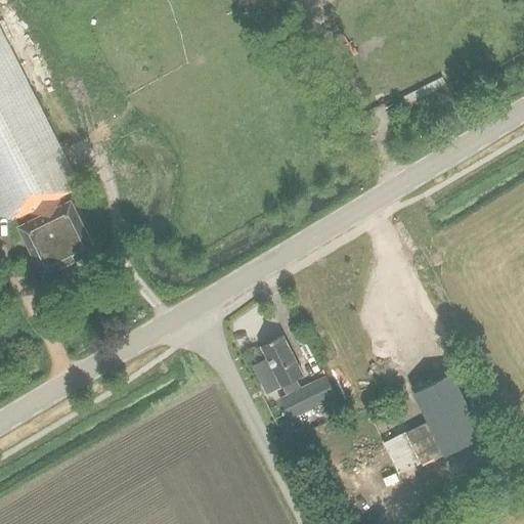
[(0,25),(0,215),(12,219),(29,211),(34,223),(18,230),(42,276),(95,249),(72,203),(86,195),(0,25)]
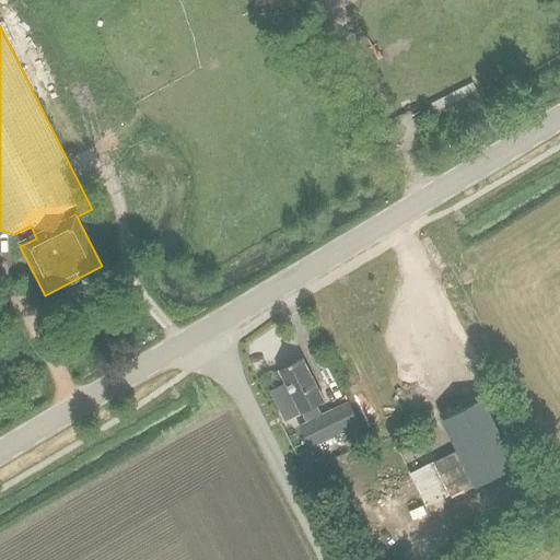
[(447,111),(473,98),(466,85),(429,103),(440,124),(451,118),(447,111)]
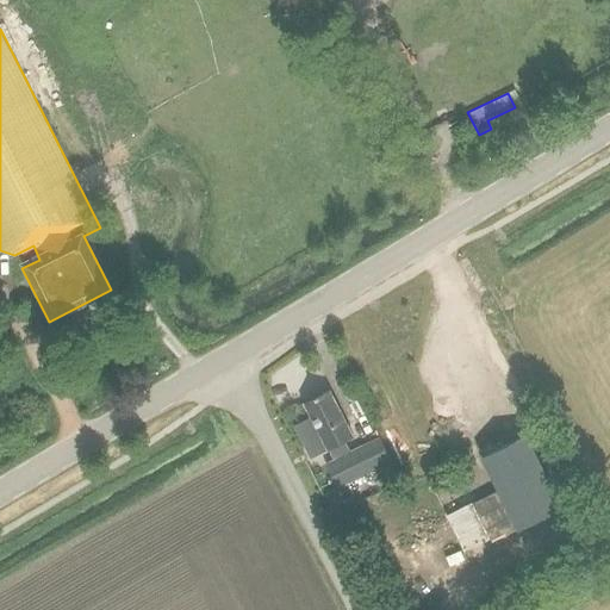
[(343,440),(353,435),(329,390),(304,403),(328,448),(343,440)]
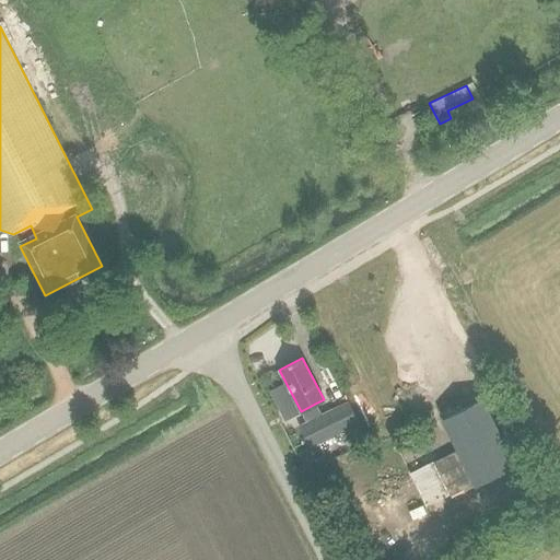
[(477,483),(515,464),(481,397),(444,417),(459,447),(477,483)]
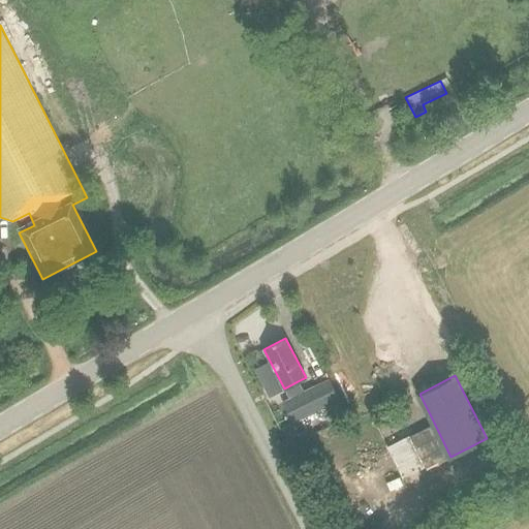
[(292,423),(328,404),(336,399),(325,379),(282,404),(292,423)]
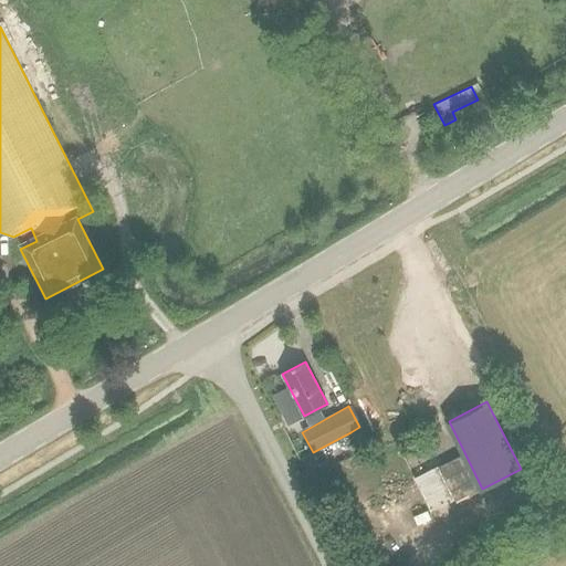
[(318,408),(304,416),(310,427),(324,418),(318,408)]
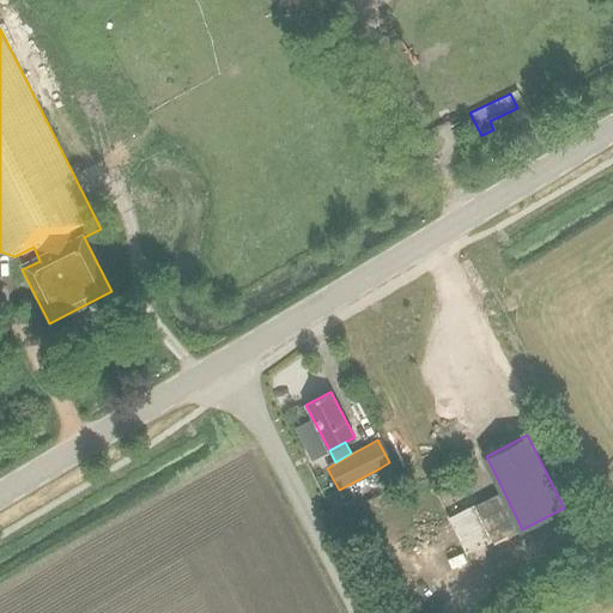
[(394,468),(382,474),(390,491),(401,485),(394,468)]
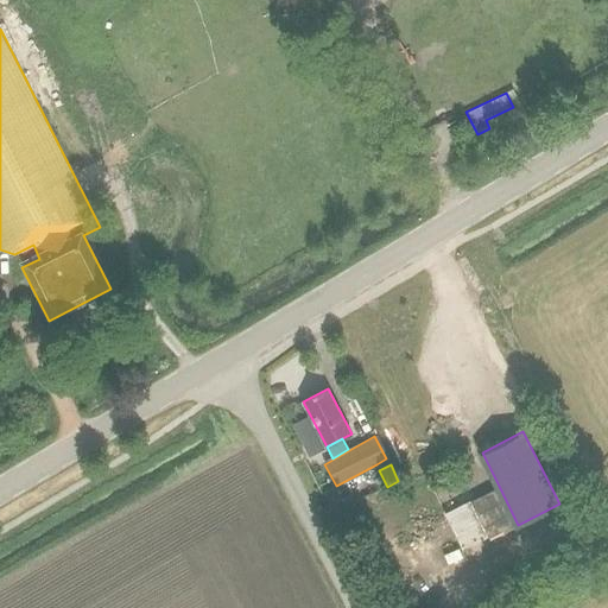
[(499,486),(473,499),(493,537),(518,525),(499,486)]
